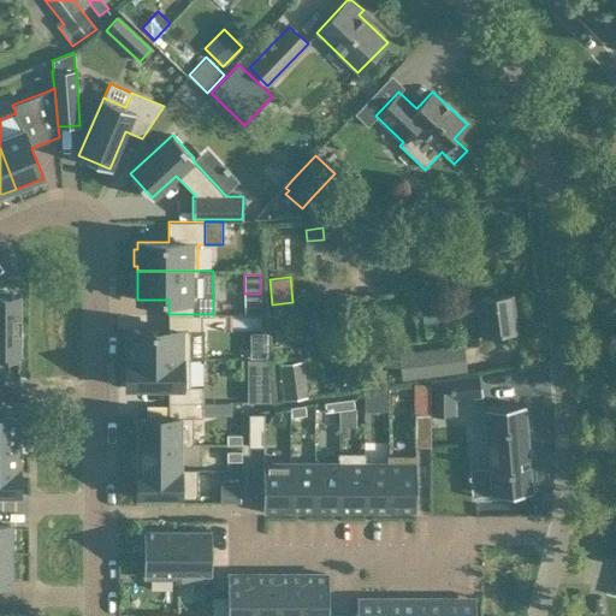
[(0,361),(18,361),(17,351),(19,351),(19,330),(19,315),(19,295),(7,295),(7,291),(3,291),(0,290),(0,361)]
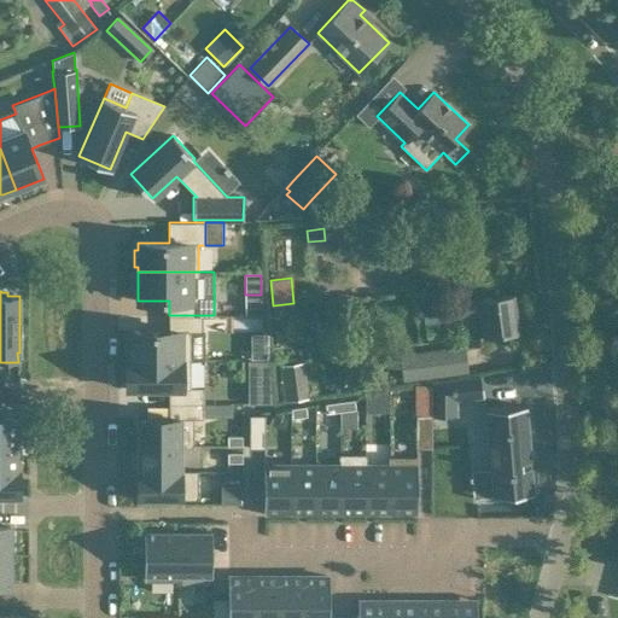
[(261,295),(245,295),(245,314),(262,314),(261,295)]
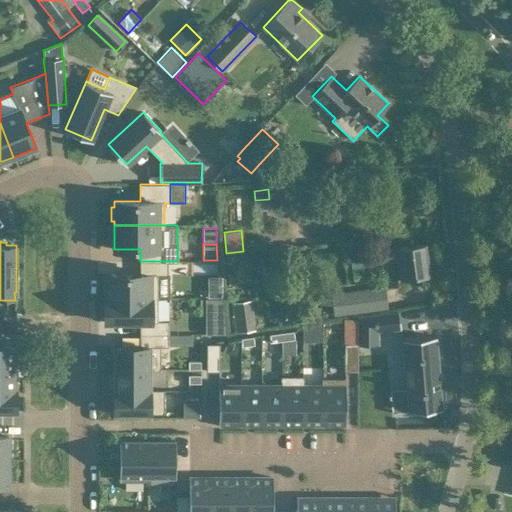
[(368,251),(349,254),(351,266),(369,264),(397,260),(400,279),(410,278),(430,275),(425,244),(406,246),(368,251)]
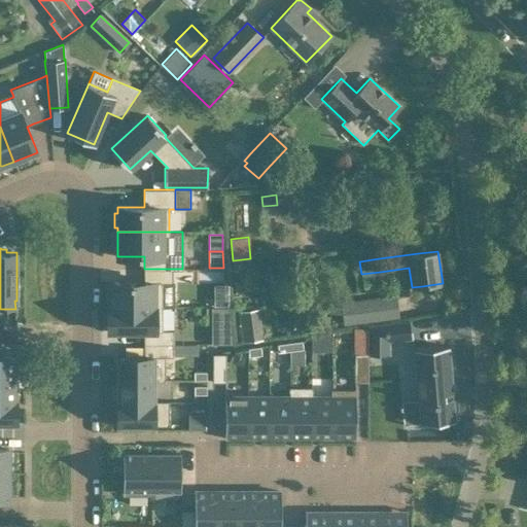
[(108,306),(108,307),(162,307),(162,282),(173,282),(173,269),(144,269),(144,282),(109,282),(109,306),(108,306)]
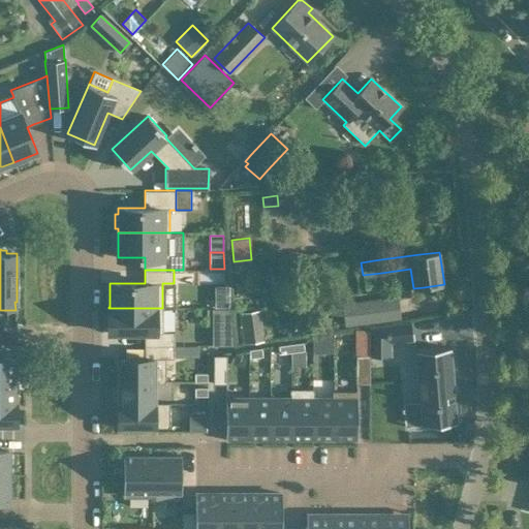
[(214,287),(215,300),(228,300),(228,287),(214,287)]
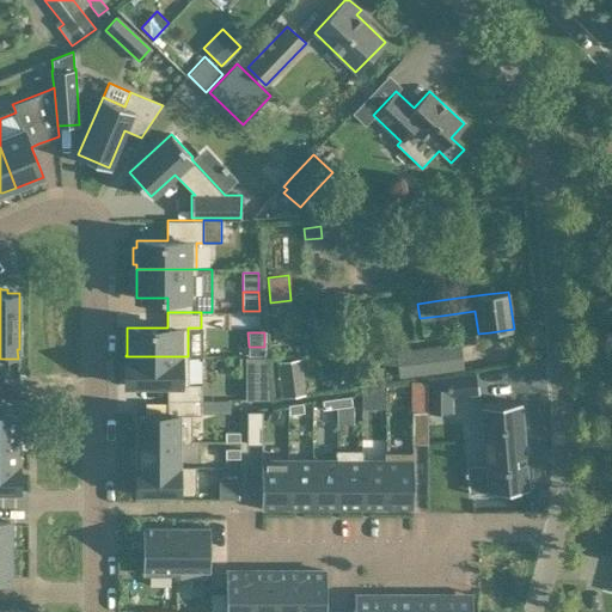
[(414,374),(463,367),(459,343),(411,350),(414,374)]
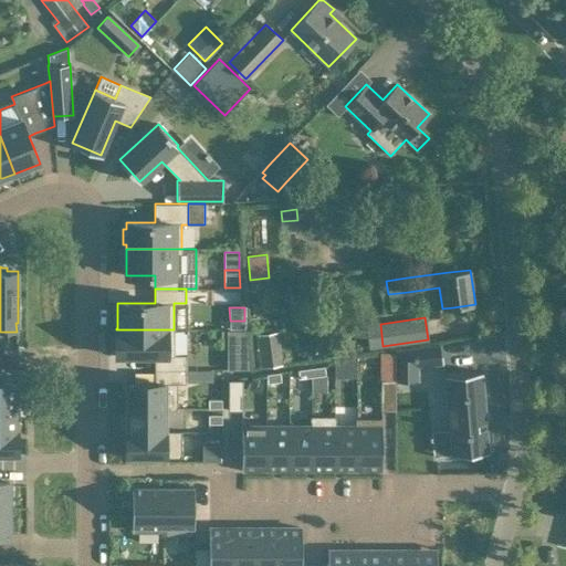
[(116,329),(116,356),(155,356),(155,369),(186,369),(186,355),(186,354),(174,354),(174,329),(116,329)]
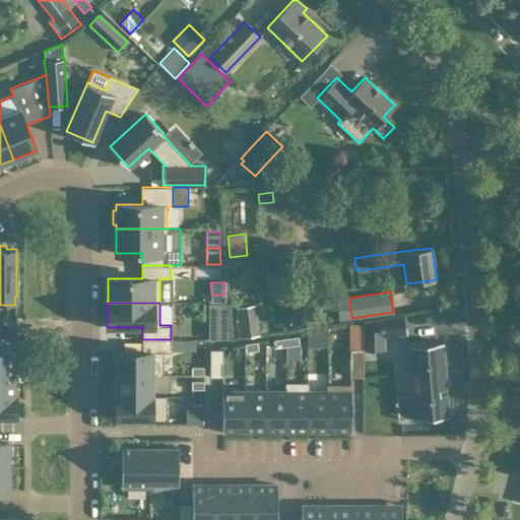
[(226,303),(203,303),(203,315),(208,315),(228,315),(226,303)]
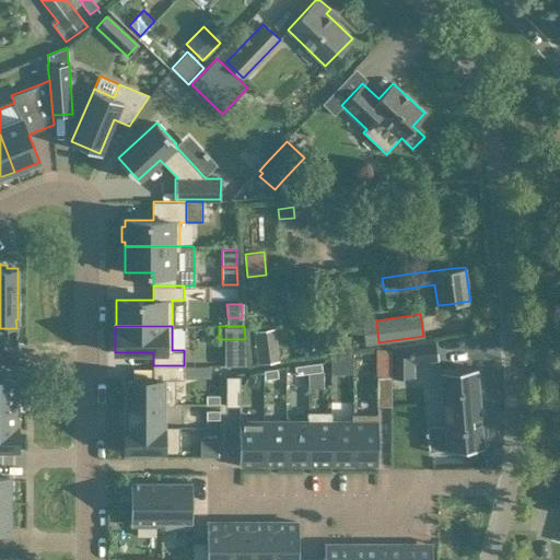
[(276,330),(255,333),(258,363),(279,361),(276,330)]
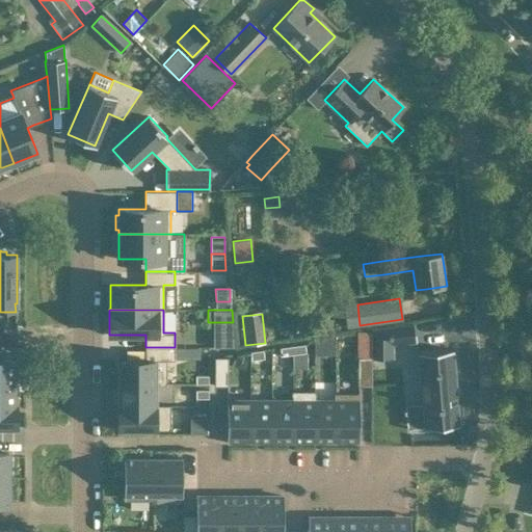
[(233,322),(213,322),(213,341),(213,347),(235,347),(235,341),(233,322)]
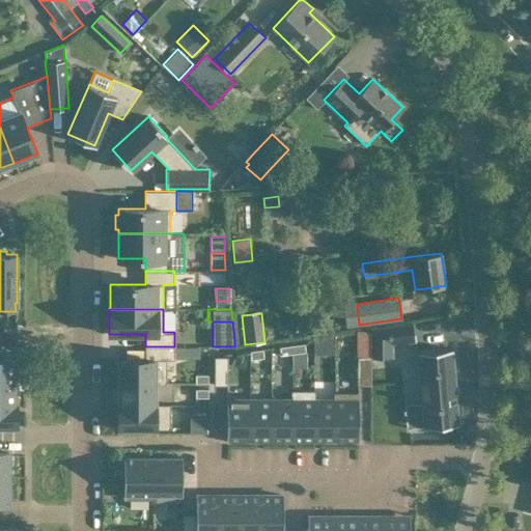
[(413,323),(390,326),(392,342),(391,342),(391,347),(392,347),(392,343),(416,341),(413,323)]
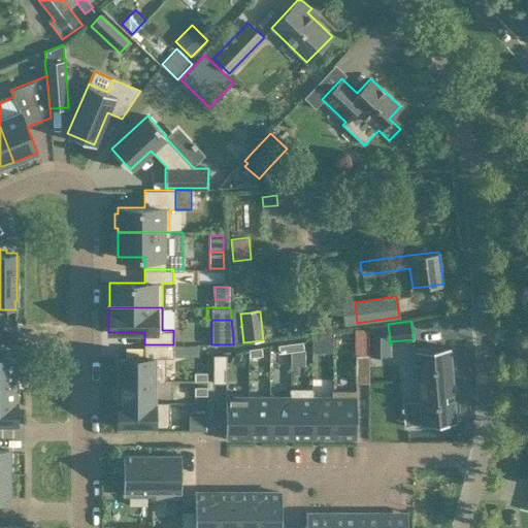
[(311,334),(311,344),(332,341),(332,331),(311,334)]
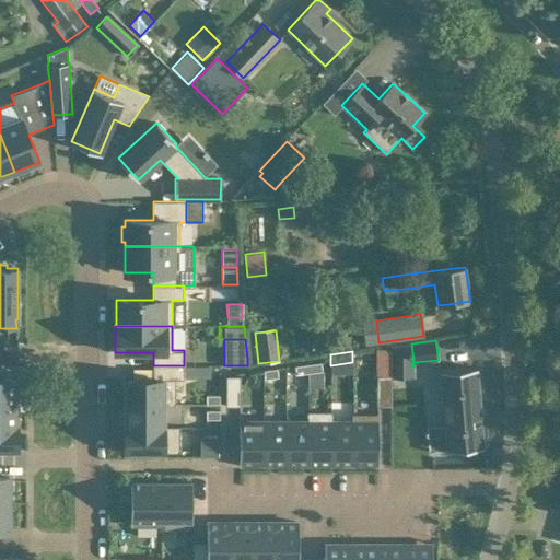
[(308,364),(308,373),(322,371),(321,362),(308,364)]
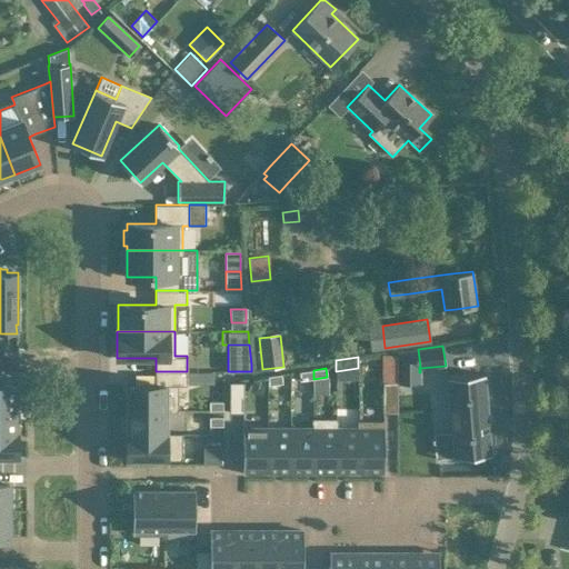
[(313,370),(299,371),(300,380),(313,379),(313,370)]
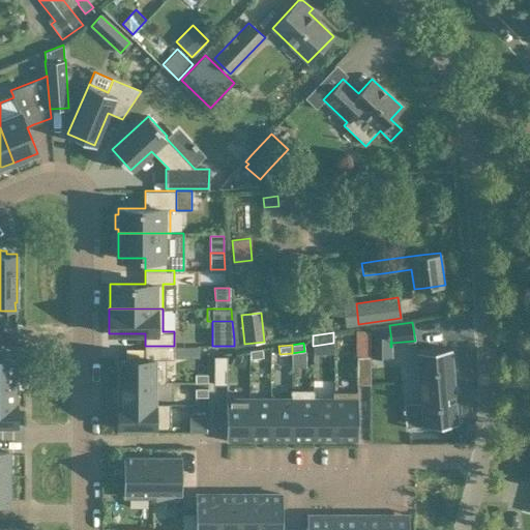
[(118,366),(118,382),(155,382),(155,383),(157,383),(166,383),(166,380),(166,361),(166,359),(167,359),(174,359),(174,346),(145,346),(145,358),(118,358),(118,366)]
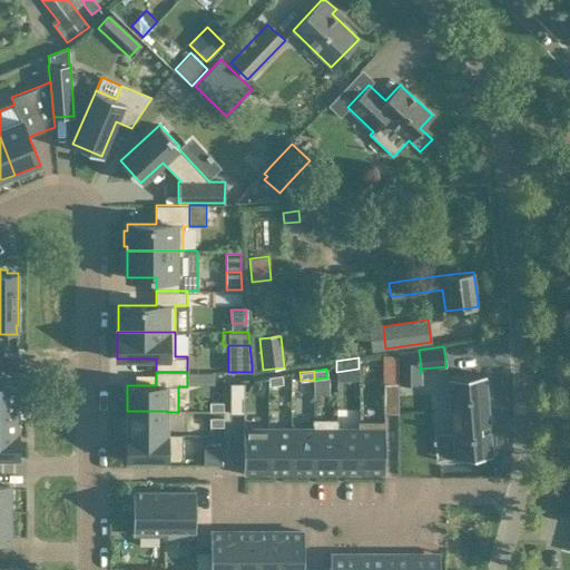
[(215,372),(187,372),(187,386),(215,386),(215,372)]
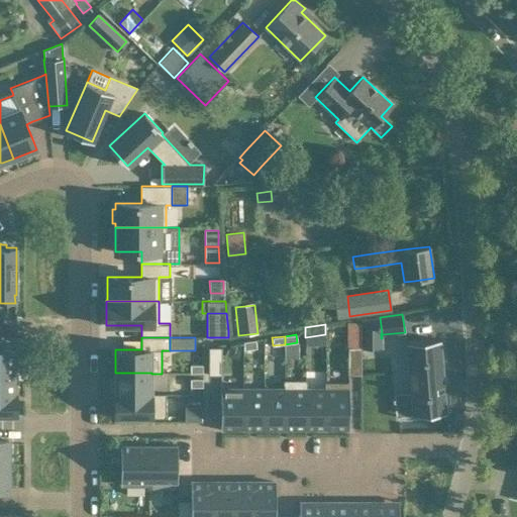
[(243,341),(243,349),(256,348),(255,339),(243,341)]
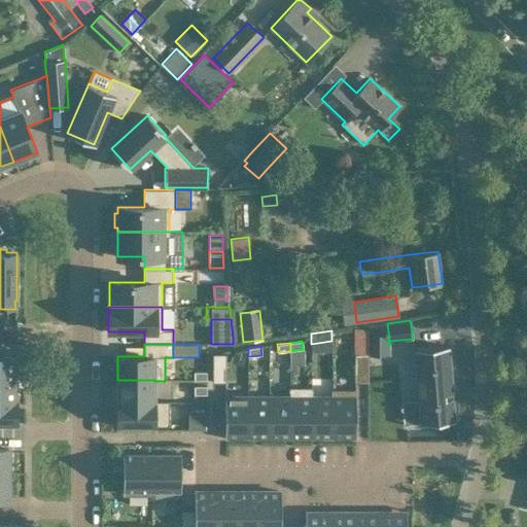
[(449,346),(414,349),(418,399),(420,422),(420,424),(455,421),(449,346)]
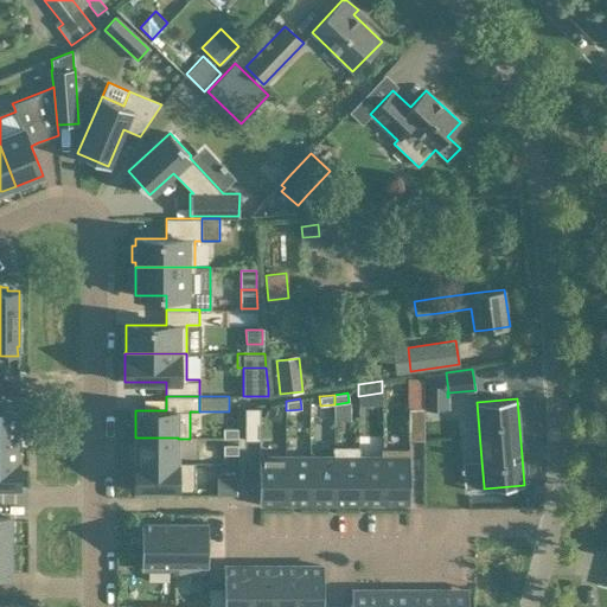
[(260,440),(260,407),(244,407),(246,440),(260,440)]
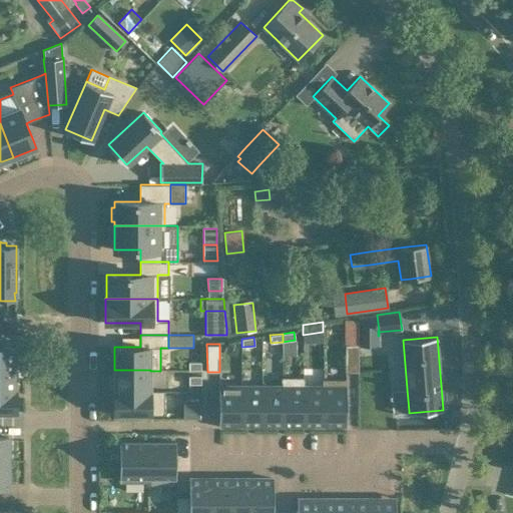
[(345,344),(345,372),(358,372),(358,344),(345,344)]
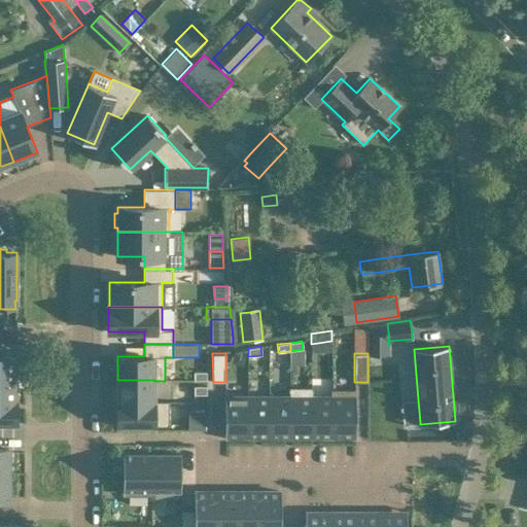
[(0,379),(16,379),(16,356),(0,355),(0,379)]
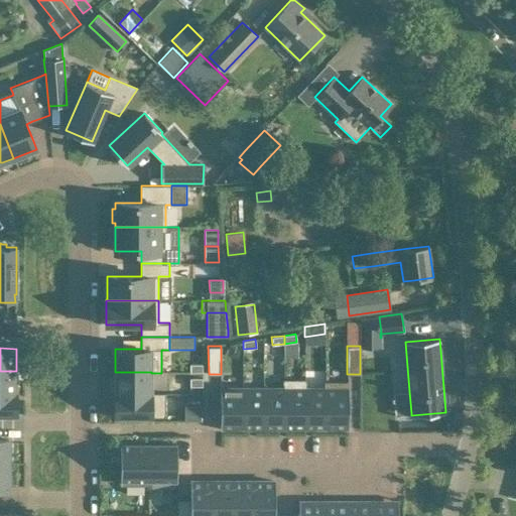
[(189,364),(189,372),(202,372),(203,364),(189,364)]
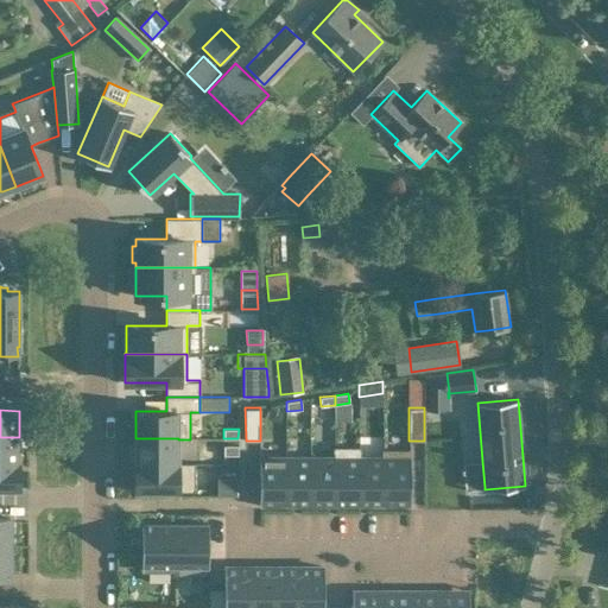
[(0,461),(19,461),(19,437),(0,437),(0,461)]
